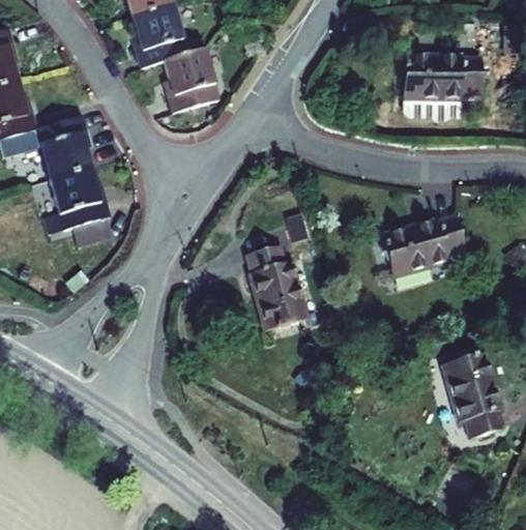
[(121,0),(125,15),(166,3),(165,0),(121,0)]
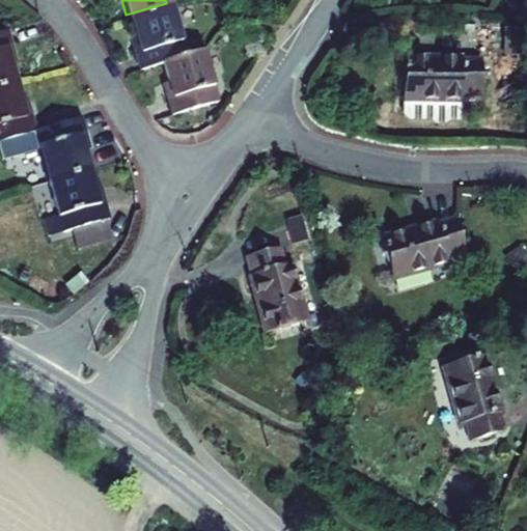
[(135,66),(159,59),(181,53),(166,3),(126,15),(133,39),(128,42),(135,66)]
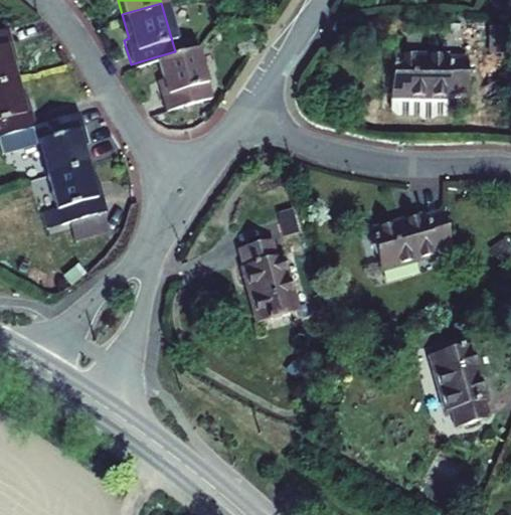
[(0,84),(14,80),(6,51),(11,50),(5,29),(0,30),(0,84)]
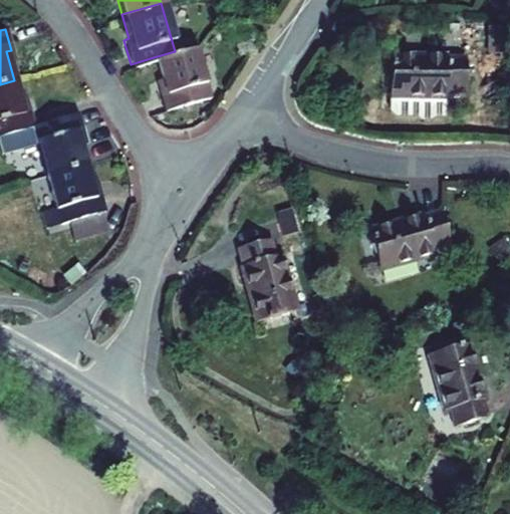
[(155,83),(161,106),(206,93),(193,46),(175,51),(154,57),(161,81),(155,83)]
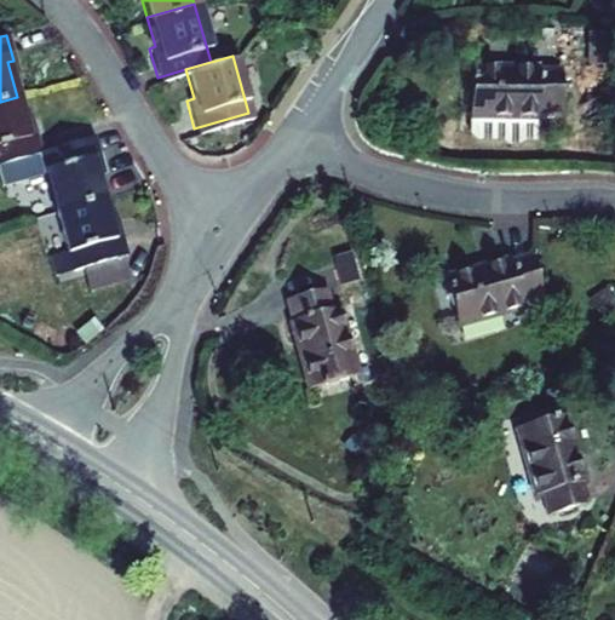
[(470,57),(466,105),(536,110),(538,101),(563,102),(565,67),(540,65),(540,62),(470,57)]
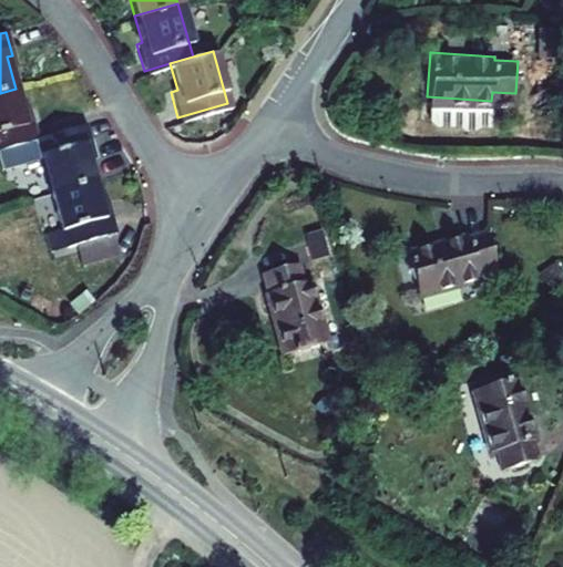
[(0,151),(38,140),(29,111),(23,113),(16,89),(0,93),(0,151)]
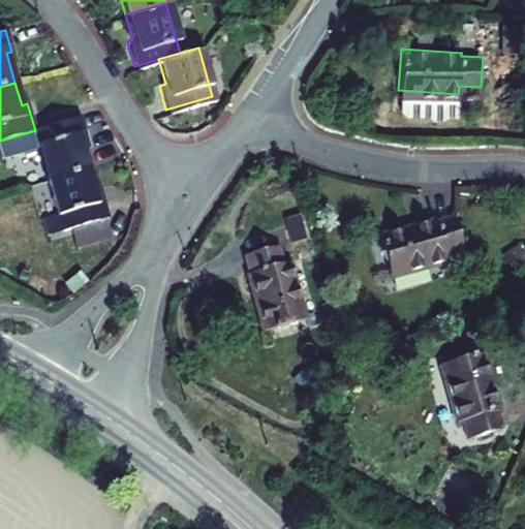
[(35,130),(50,182),(90,170),(81,139),(88,138),(82,117),(35,130)]
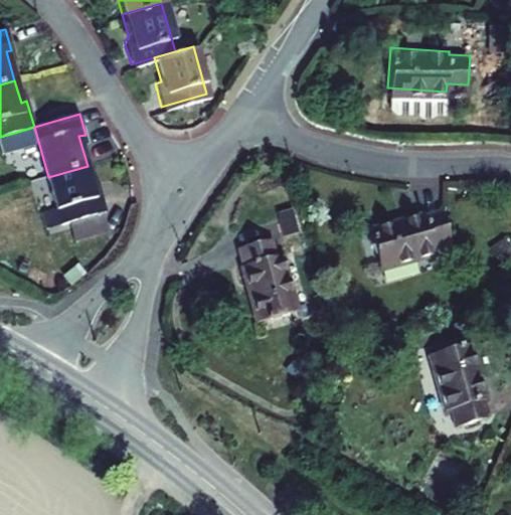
[(48,177),(61,222),(107,209),(100,186),(94,188),(88,166),(48,177)]
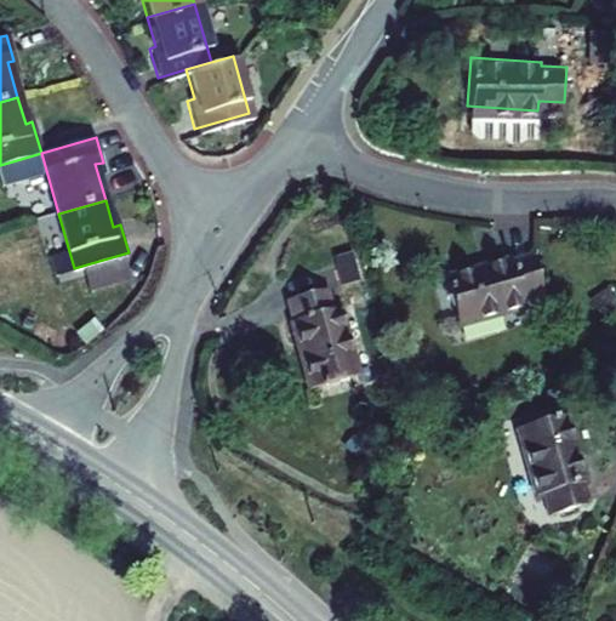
[(456,278),(469,326),(537,308),(535,300),(558,292),(548,257),(525,263),(524,260),(456,278)]
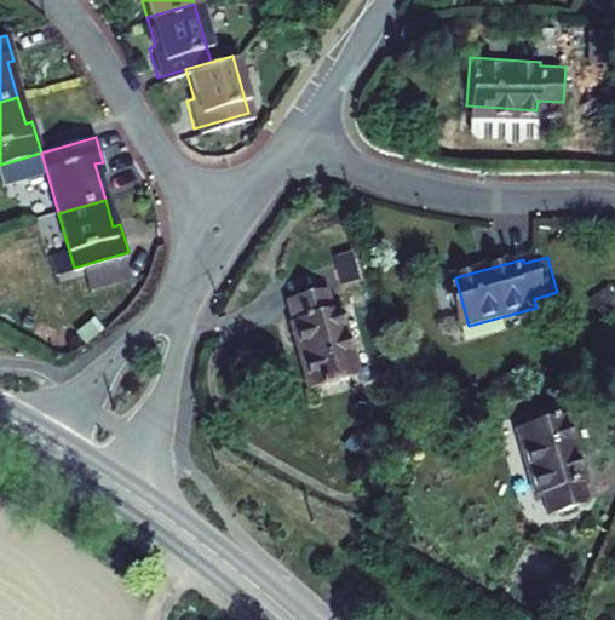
[(294,319),(312,389),(363,375),(344,305),(335,308),(329,288),(294,298),(299,317),(294,319)]
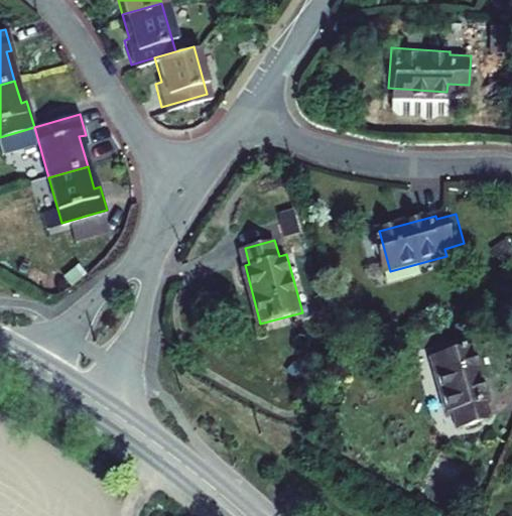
[(460,412),(465,429),(492,422),(488,405),(493,403),(477,347),(437,358),(453,414),(460,412)]
